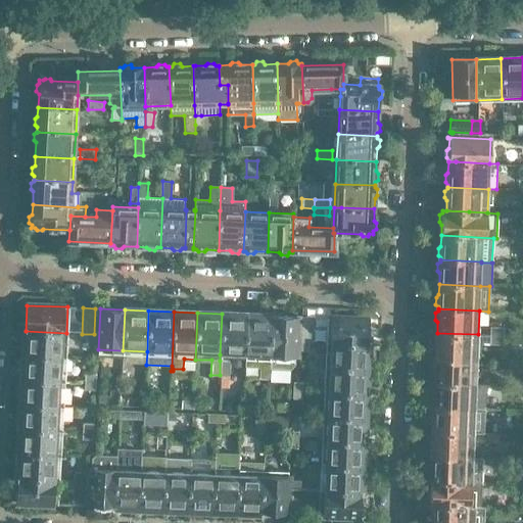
[(245,355),(247,315),(222,314),(220,354),(245,355)]
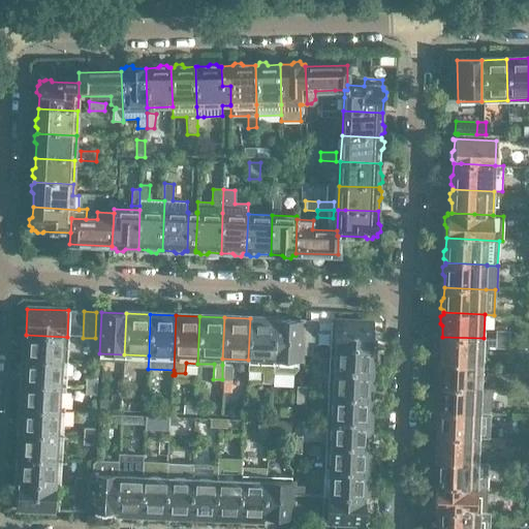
[(272,370),(274,319),(250,318),(248,360),(248,370),(265,371),(265,375),(261,375),(260,383),(272,383),(272,370)]
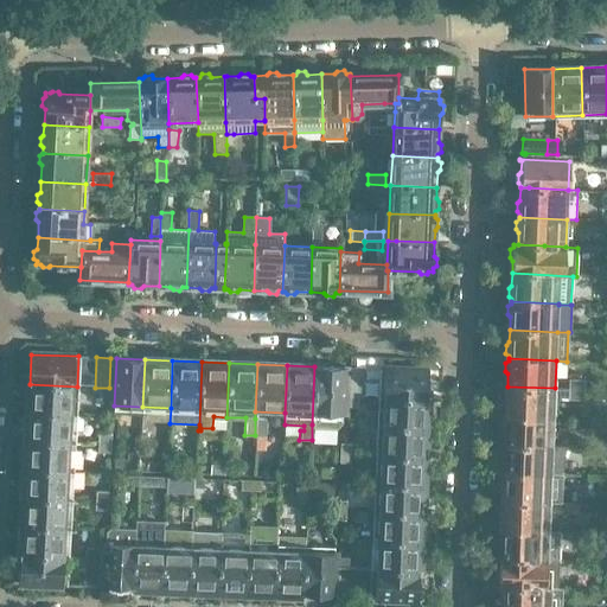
[(343,423),(345,368),(314,366),(312,425),(339,426),(343,423)]
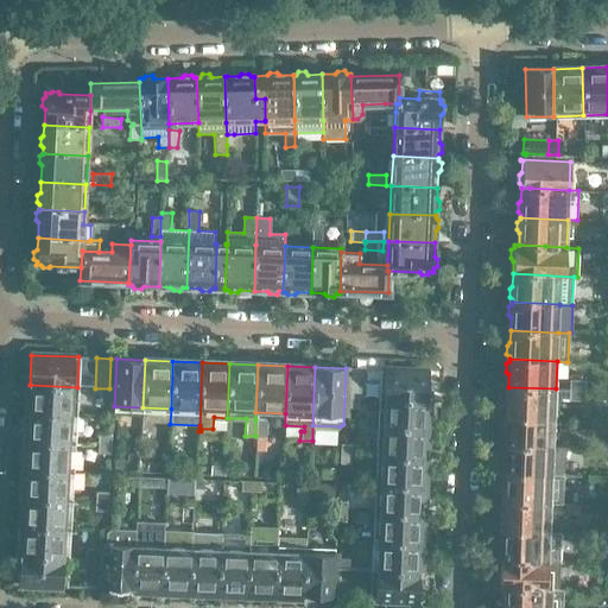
[(350,368),(349,398),(359,397),(363,397),(365,369),(350,368)]
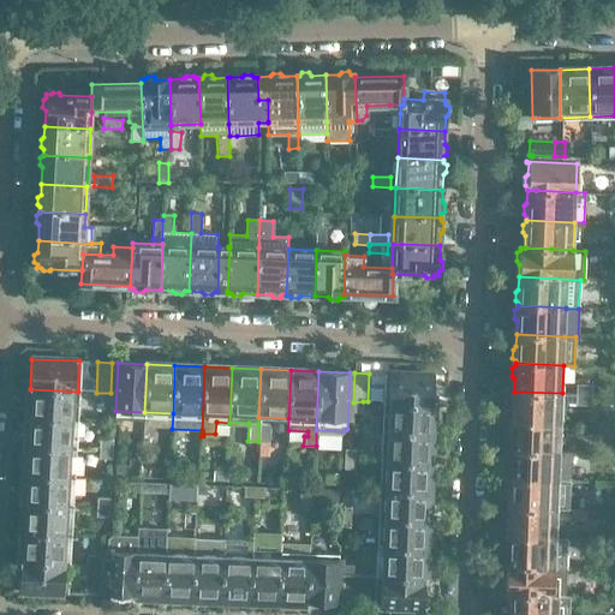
[(434,376),(386,374),(384,402),(433,404),(434,376)]
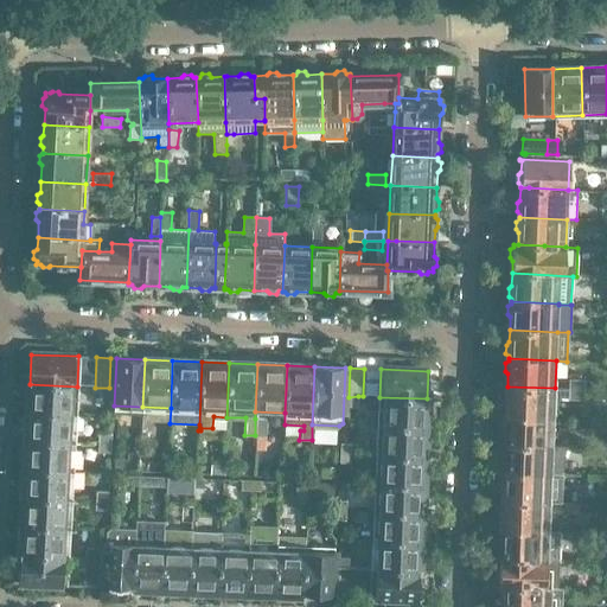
[(76,415),(77,387),(30,384),(27,413),(76,415)]
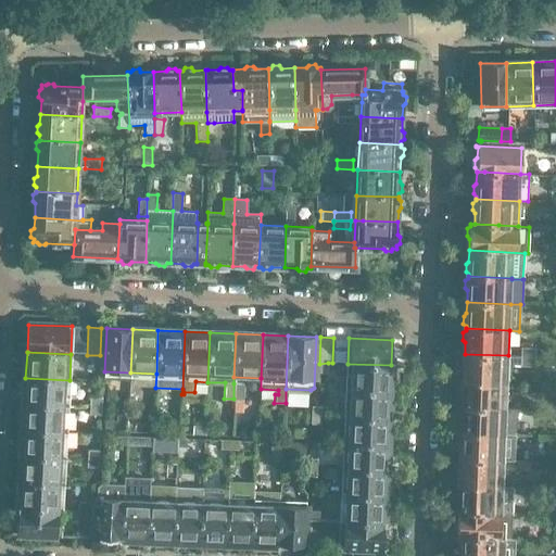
[(507,381),(508,355),(465,354),(464,366),(462,368),(460,376),(464,378),(464,379),(507,381)]
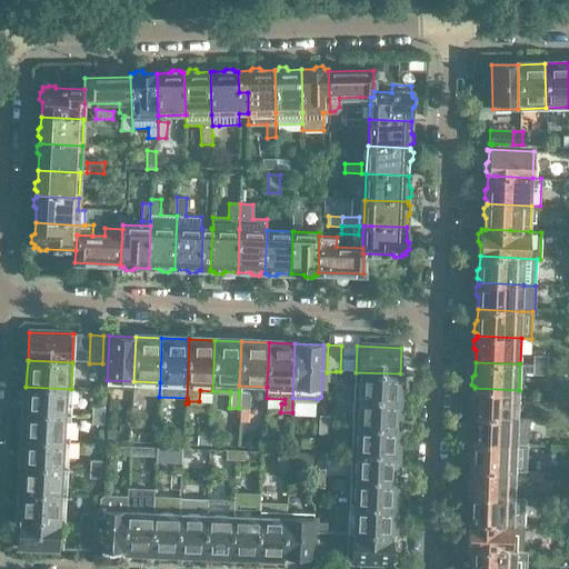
[(553,375),(553,366),(553,365),(547,365),(532,363),(532,375),(547,376),(547,375),(553,375)]
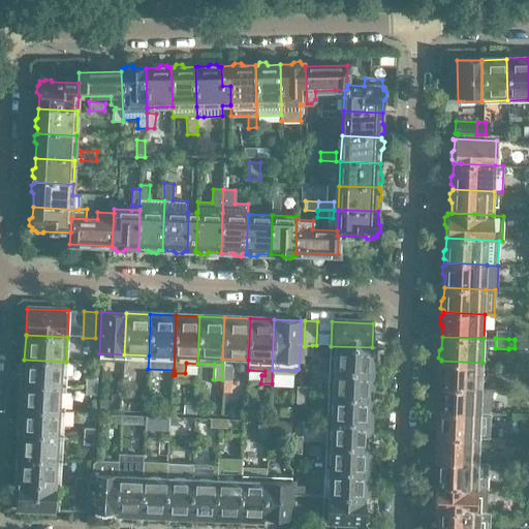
[(312,354),(312,345),(304,346),(304,354),(312,354)]
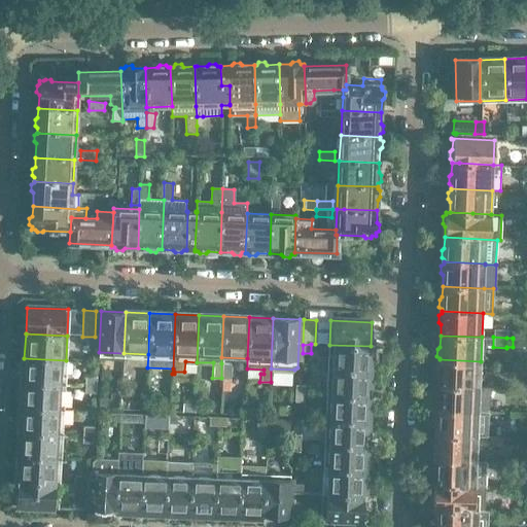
[(369,396),(371,346),(329,345),(327,395),(369,396)]
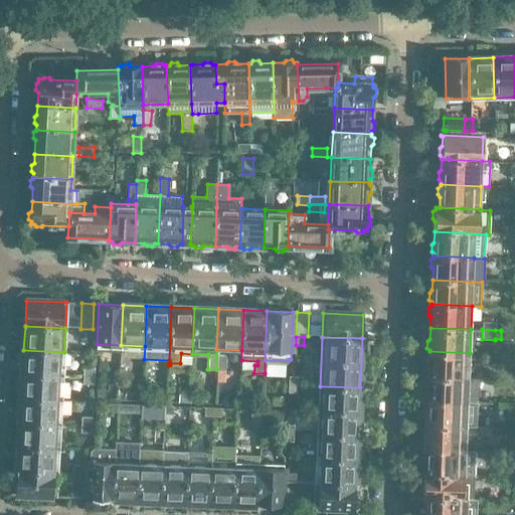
[(62,376),(64,352),(23,350),(22,374),(62,376)]
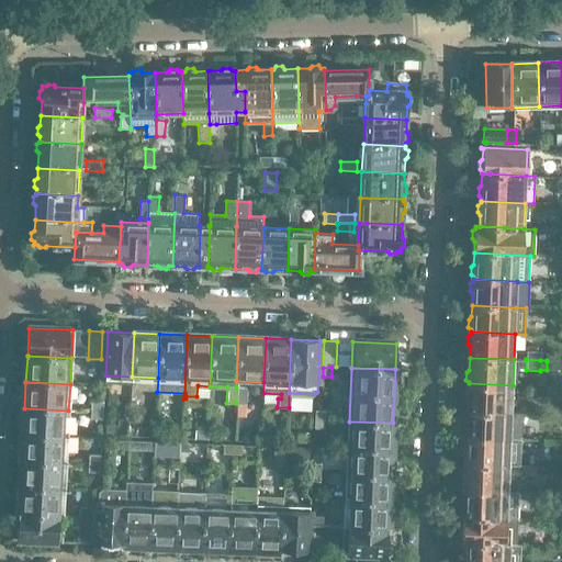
[(141,384),(132,383),(132,400),(139,400),(141,384)]
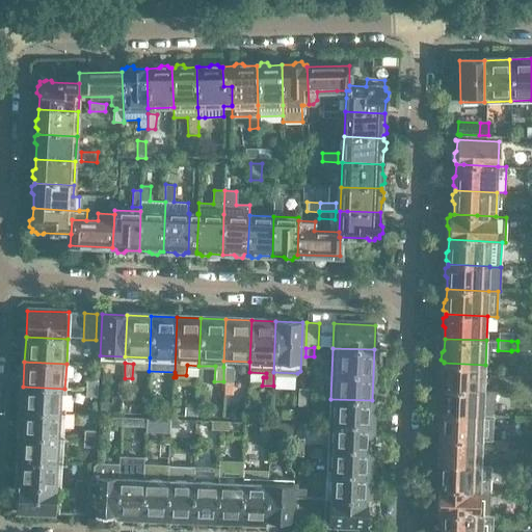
[(484,391),(485,365),(444,363),(444,366),(441,368),(441,375),(443,377),(443,389),(484,391)]
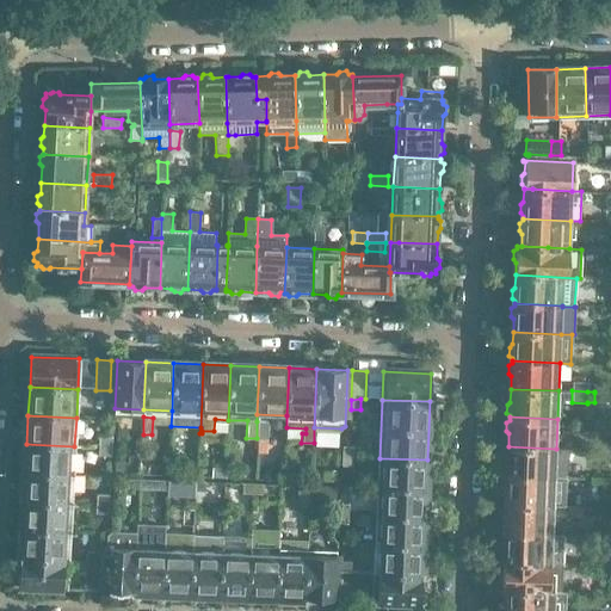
[(267,421),(257,421),(257,438),(266,439),(267,421)]
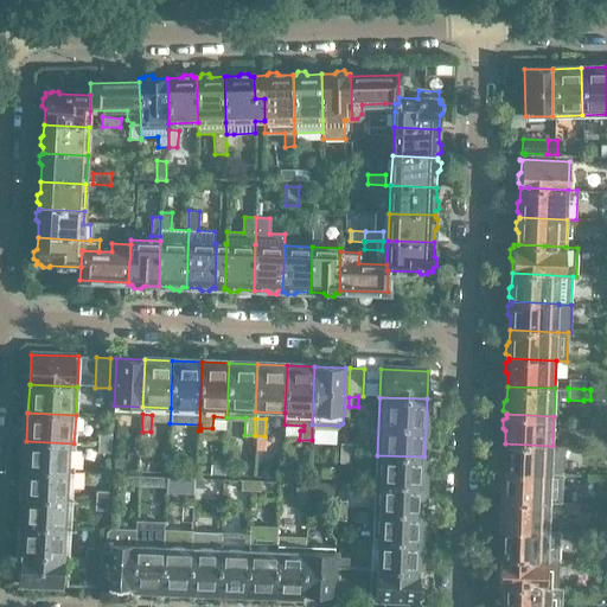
[(110,446),(112,435),(100,434),(98,445),(110,446)]
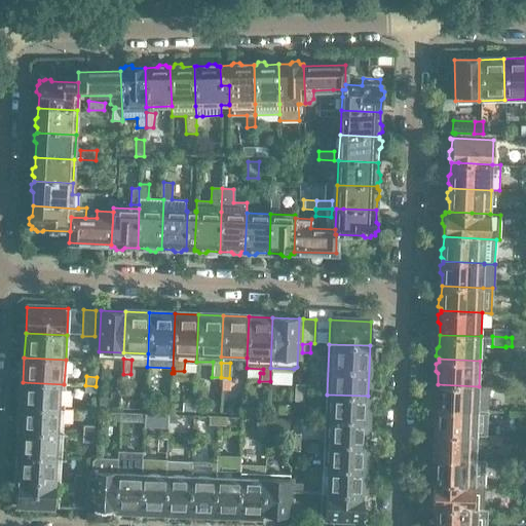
[(63,409),(64,384),(23,382),(22,407),(63,409)]
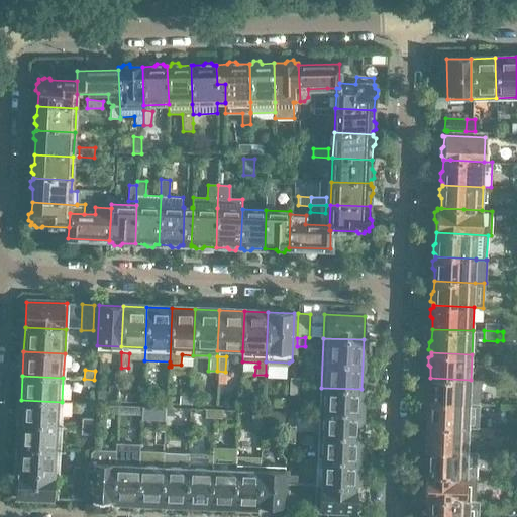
[(290,378),(290,386),(298,386),(299,379),(290,378)]
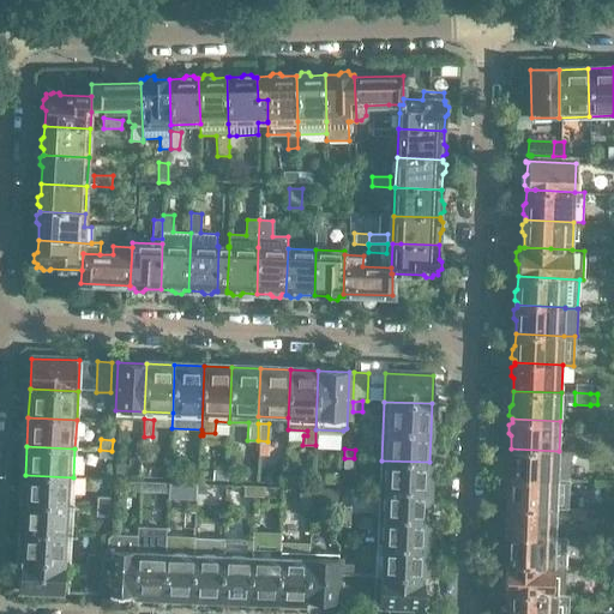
[(507,464),(506,473),(510,475),(510,477),(557,480),(570,480),(571,451),(559,451),(511,449),(510,462),(507,464)]
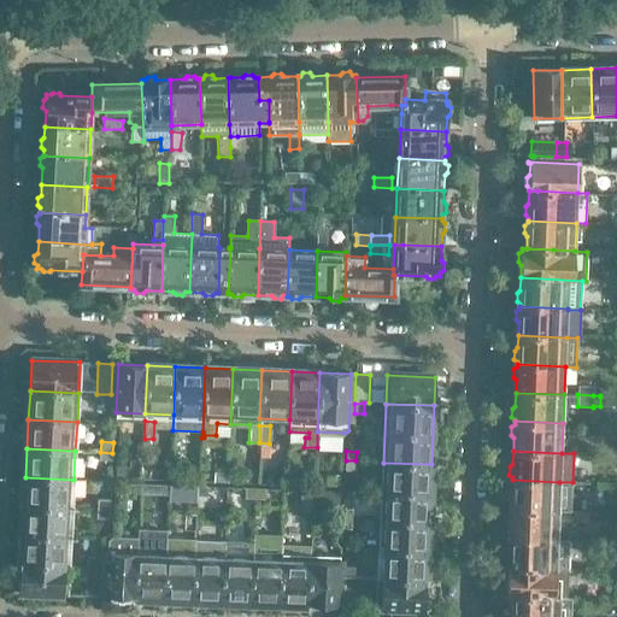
[(356,471),(356,460),(346,460),(346,470),(356,471)]
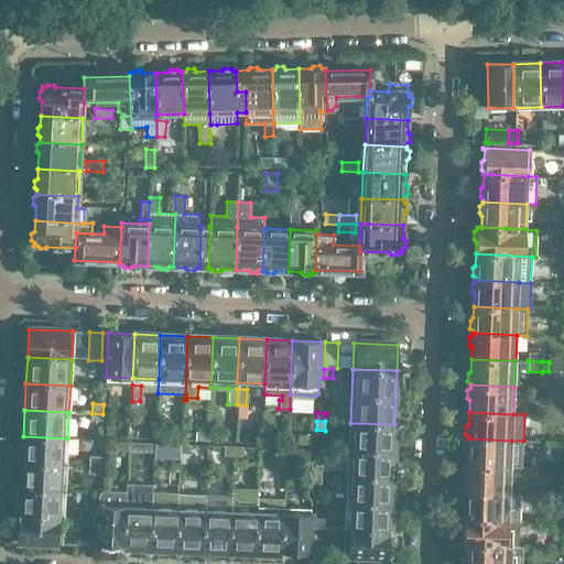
[(393,451),(394,424),(350,423),(349,449),(393,451)]
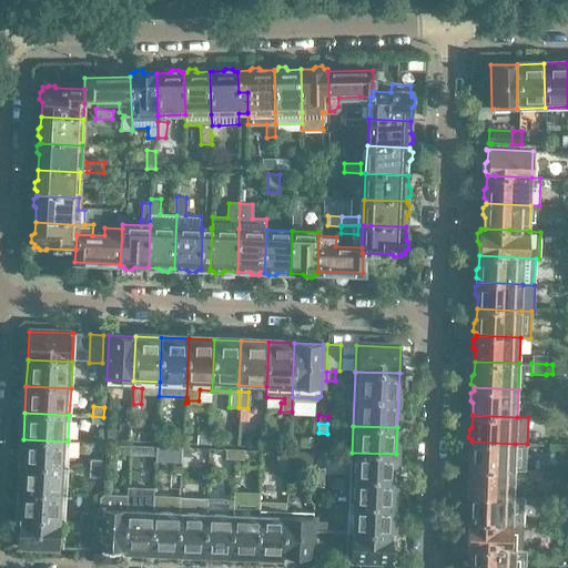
[(108,429),(107,440),(120,440),(120,429),(108,429)]
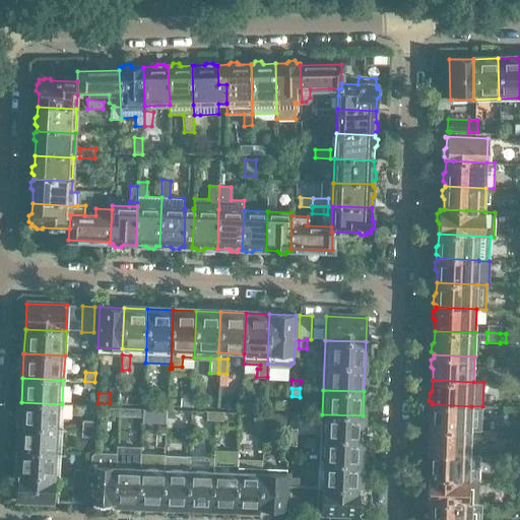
[(145,396),(144,404),(159,405),(159,396),(145,396)]
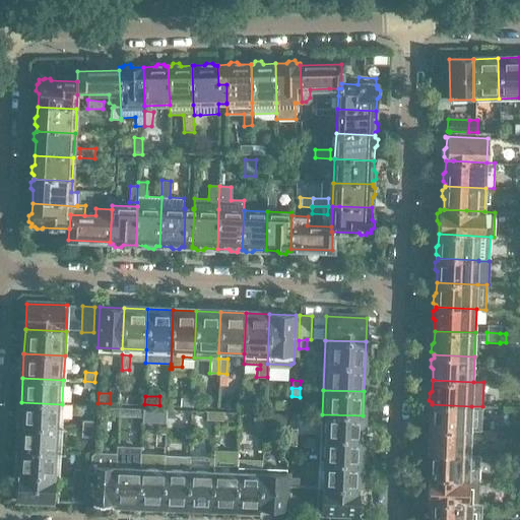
[(180,405),(192,406),(192,398),(180,397),(180,405)]
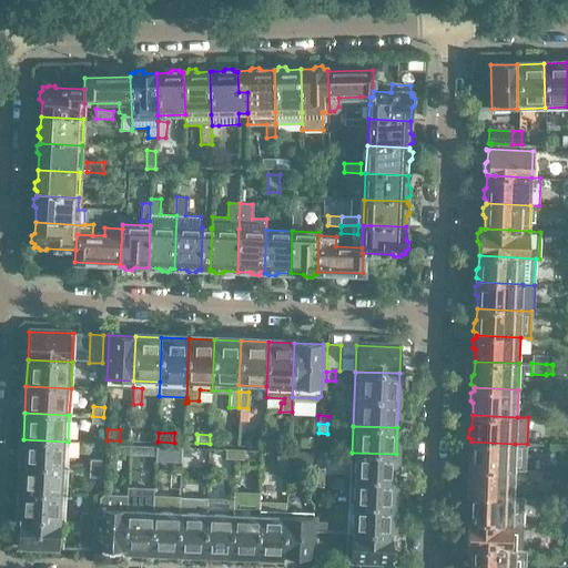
[(301,448),(312,448),(312,437),(301,437),(301,448)]
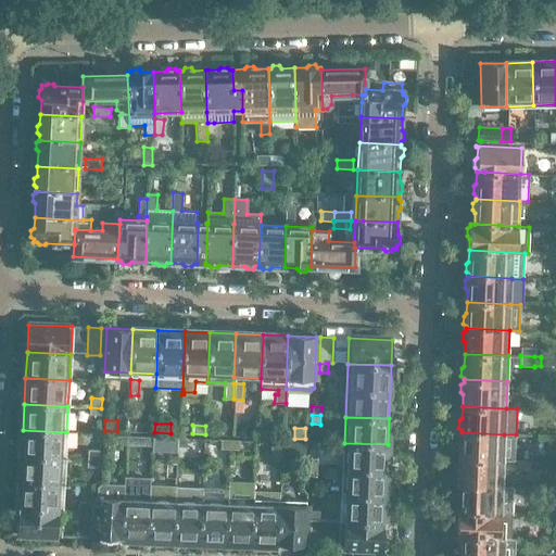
[(65,458),(66,432),(23,430),(21,456),(65,458)]
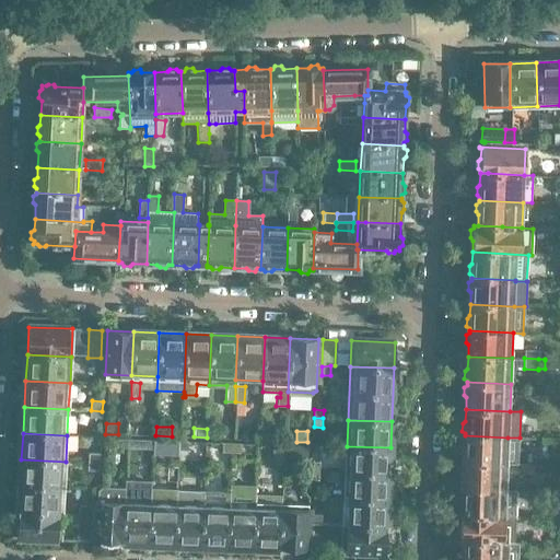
[(520,438),(508,438),(465,435),(464,438),(462,440),(462,447),(464,451),(463,463),(506,464),(518,465),(520,438)]
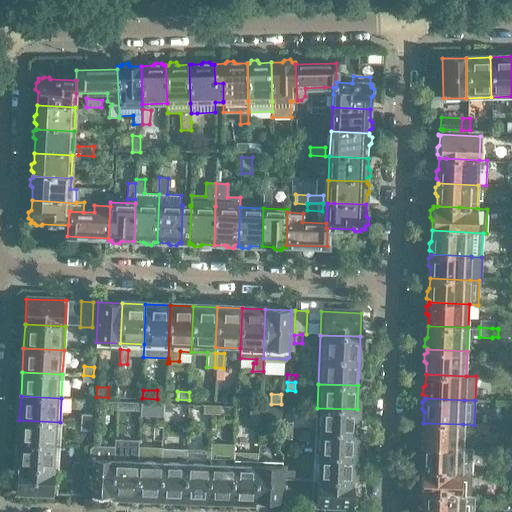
[(116,410),(117,401),(108,401),(108,410),(116,410)]
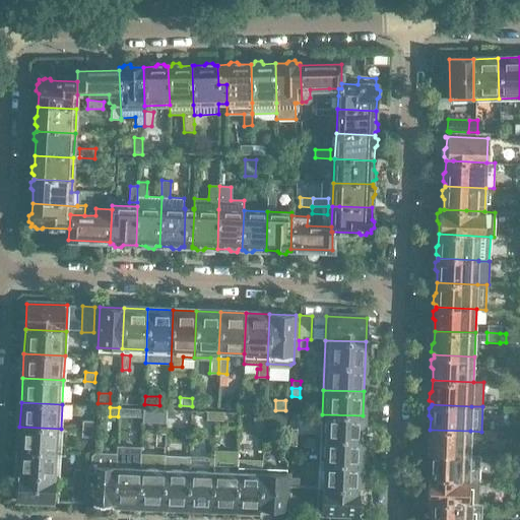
[(141,408),(119,407),(118,416),(141,417),(141,408)]
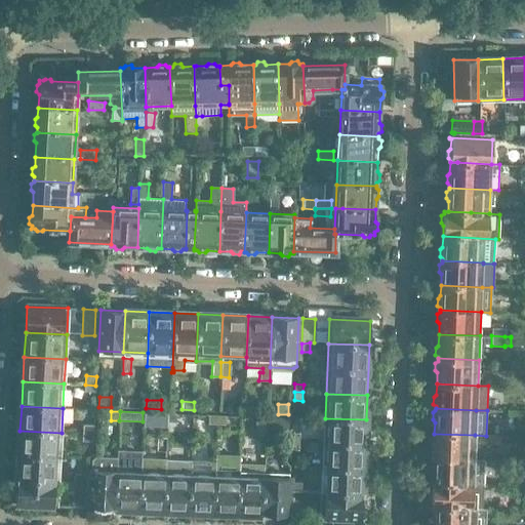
[(168,422),(168,414),(160,413),(160,422),(168,422)]
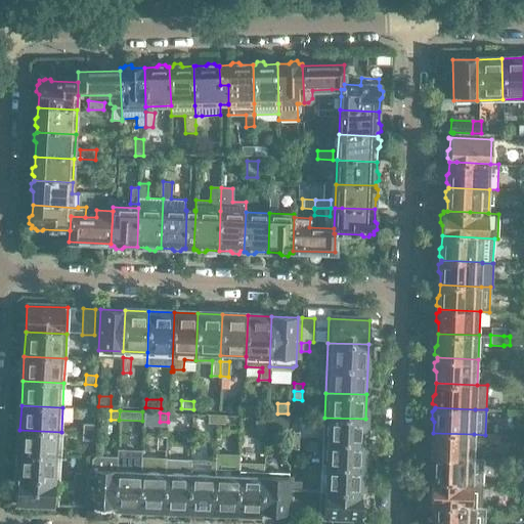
[(216,423),(216,415),(208,415),(208,423),(216,423)]
